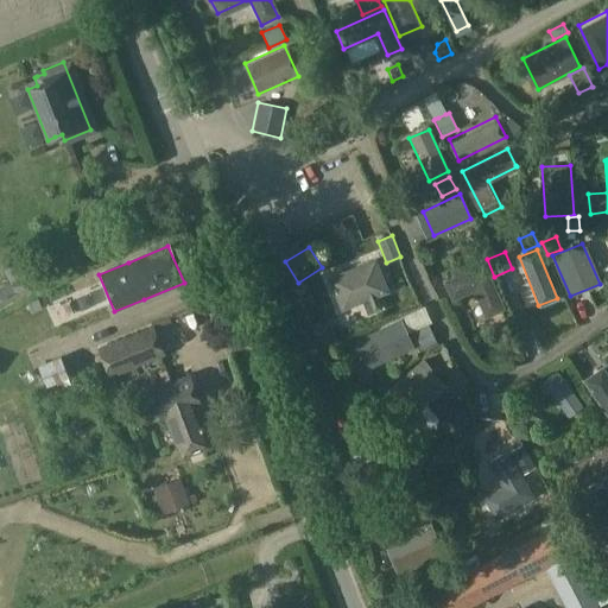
[(10,283),(16,292),(32,283),(18,258),(1,266),(10,283)]
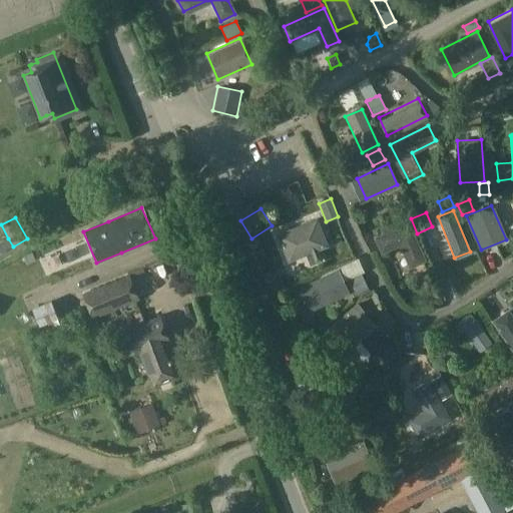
[(327,246),(316,218),(278,234),(289,262),(327,246)]
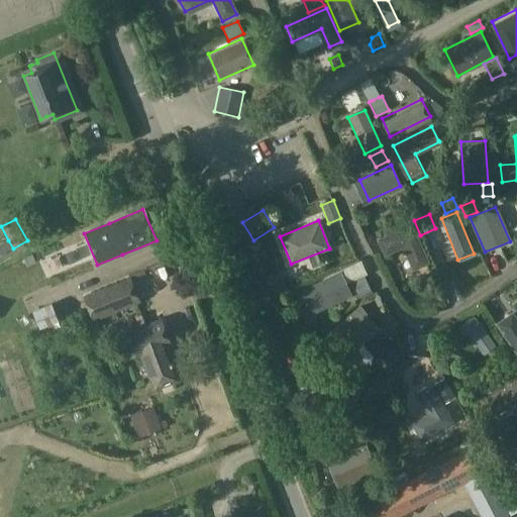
[(411,223),(377,238),(384,253),(401,246),(412,271),(428,263),(411,223)]
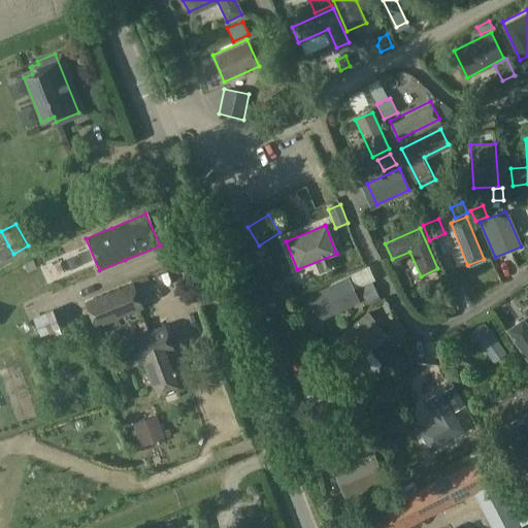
[(0,260),(13,254),(8,245),(0,250),(0,260)]
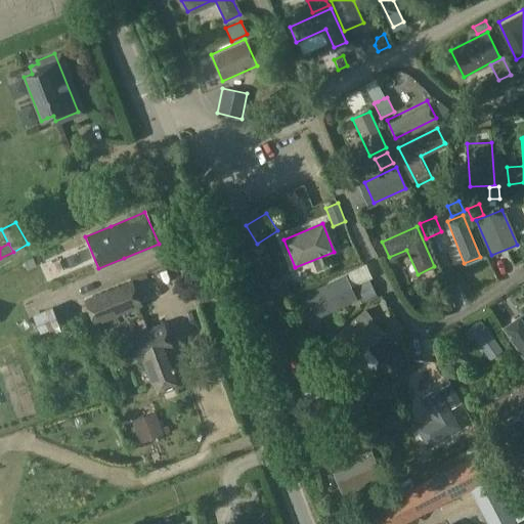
[(343,274),(306,292),(318,316),(354,299),(343,274)]
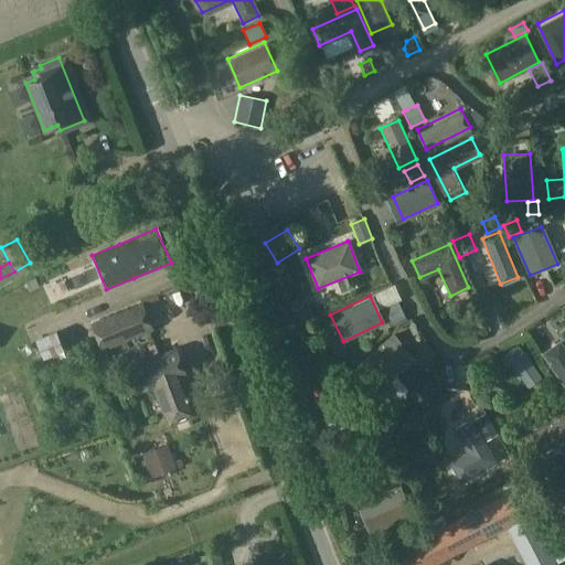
[(397,301),(381,310),(390,328),(406,320),(397,301)]
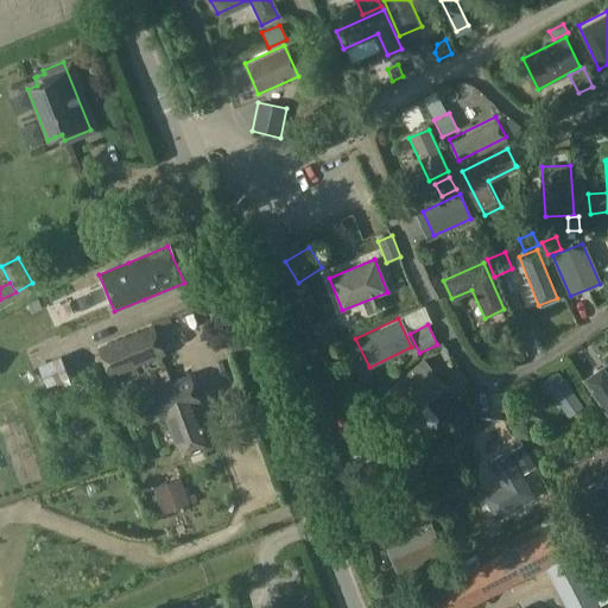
[(97,348),(108,378),(165,355),(153,325),(97,348)]
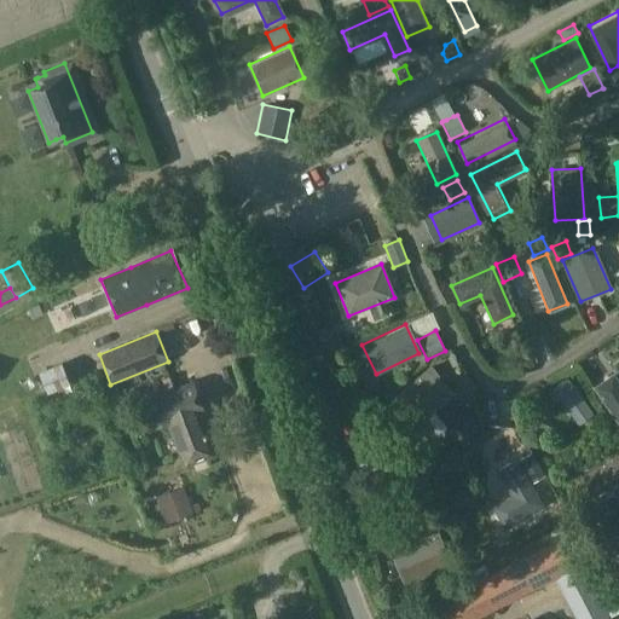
[(335,335),(319,342),(327,359),(342,352),(335,335)]
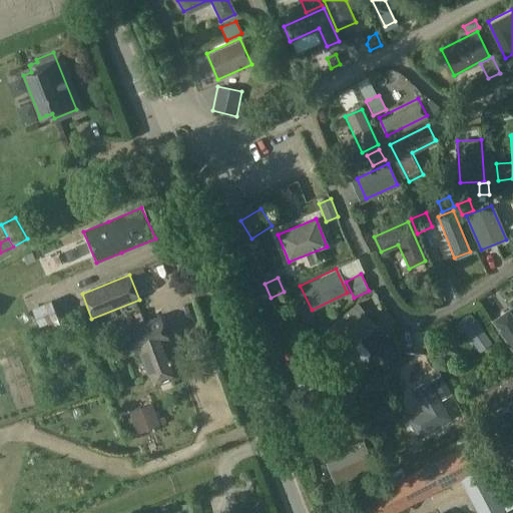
[(32,311),(39,326),(57,318),(51,302),(32,311)]
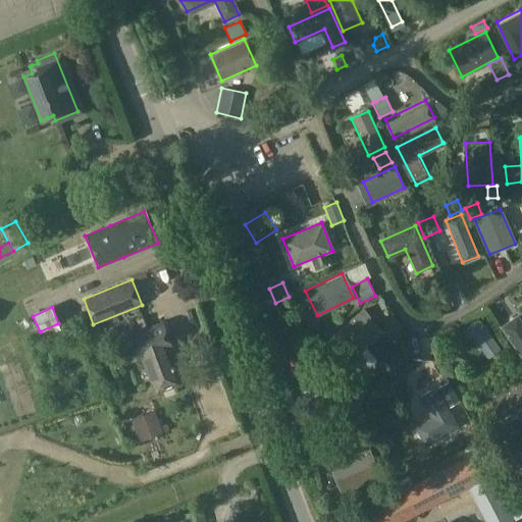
[(71,308),(57,312),(64,334),(77,330),(71,308)]
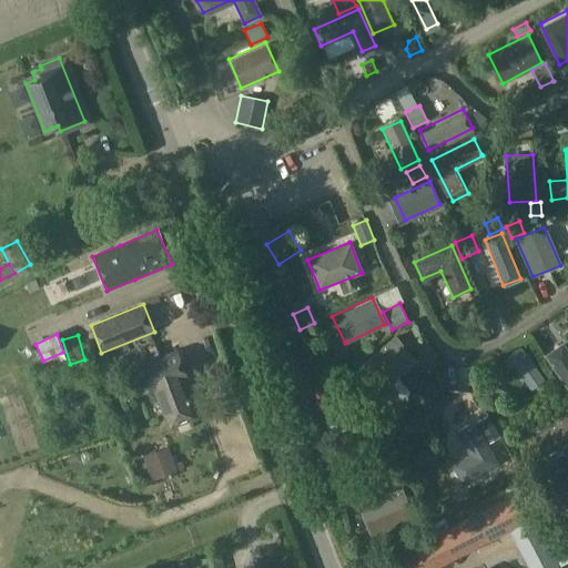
[(392,336),(362,363),(384,388),(415,362),(392,336)]
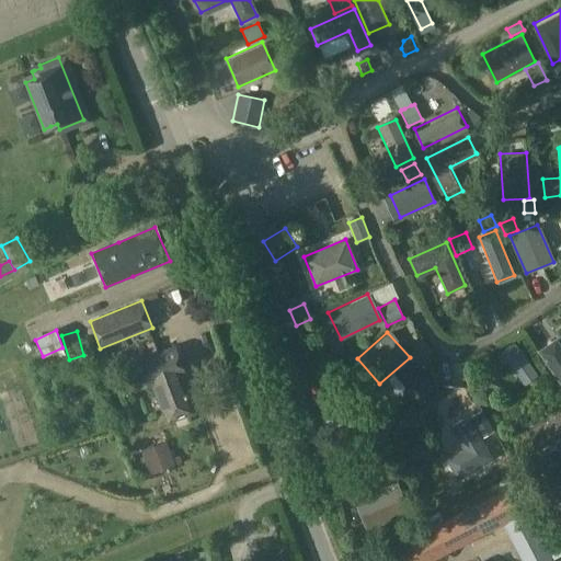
[(560,347),(554,339),(538,350),(560,382),(560,347)]
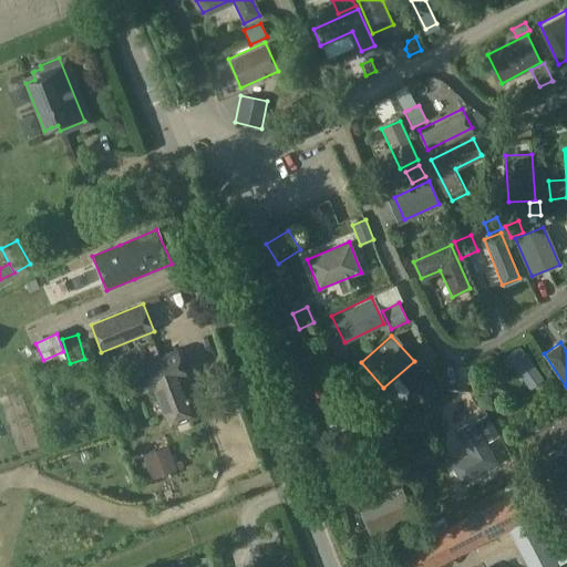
[(507,354),(531,388),(546,378),(522,344),(507,354)]
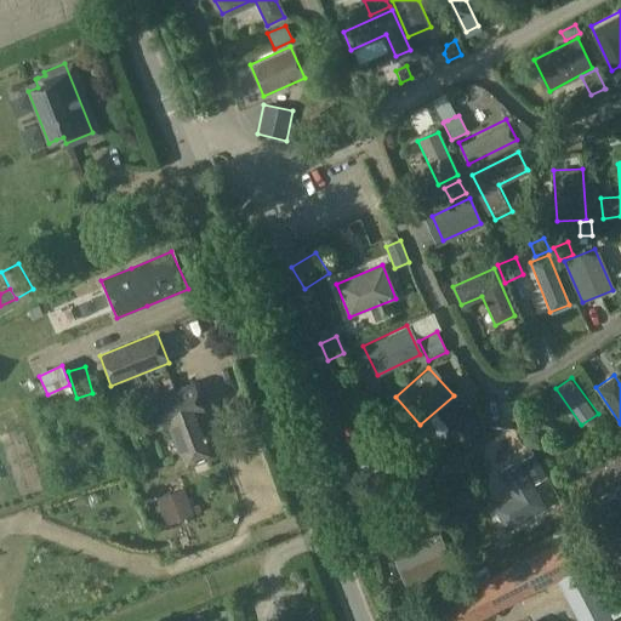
[(108,385),(96,391),(106,412),(118,408),(108,385)]
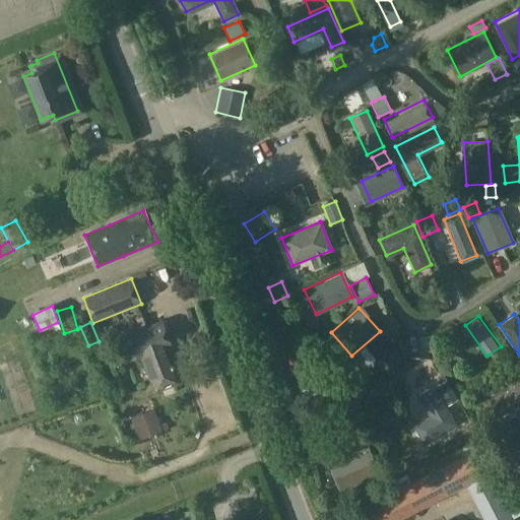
[(131,333),(139,355),(143,354),(156,390),(180,382),(167,347),(171,346),(161,322),(131,333)]
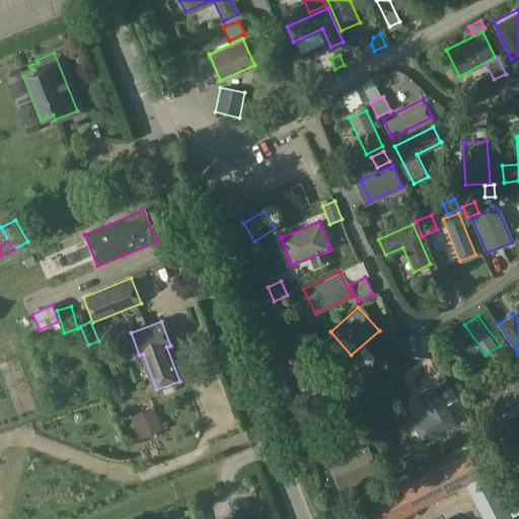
[(394,339),(371,348),(380,369),(384,368),(386,374),(398,370),(395,363),(402,360),(394,339)]
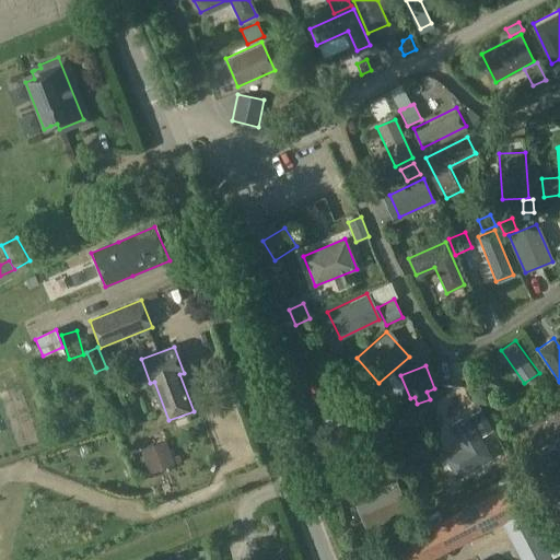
[(482,397),(481,401),(491,404),(494,394),(497,394),(499,386),(487,383),(485,391),(482,397)]
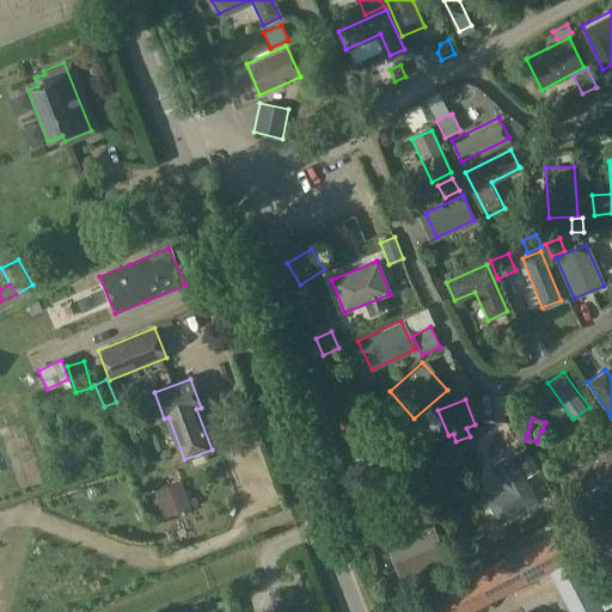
[(525,448),(513,454),(526,477),(538,470),(525,448)]
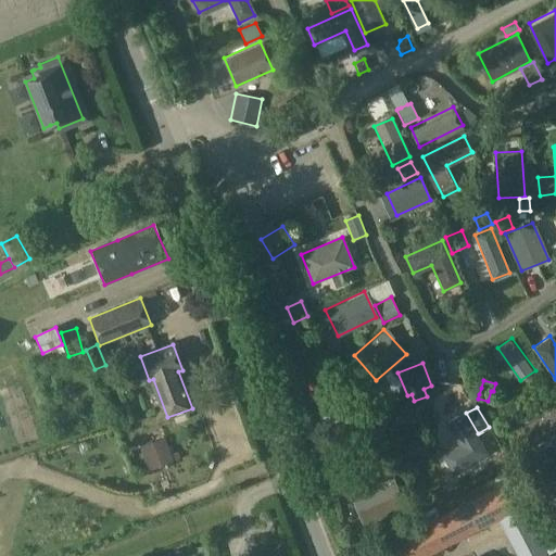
[(487,454),(463,414),(446,424),(459,445),(442,455),(453,474),(487,454)]
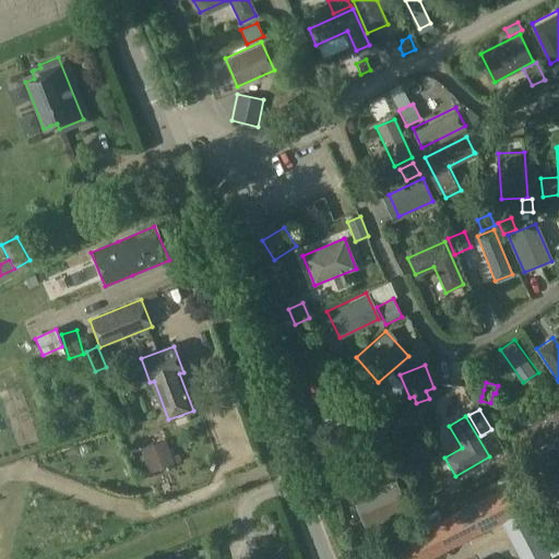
[(558,437),(539,449),(557,478),(558,476),(558,437)]
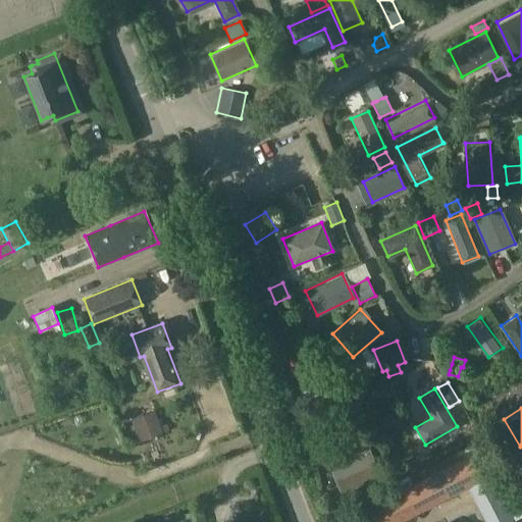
[(163,432),(157,418),(134,427),(139,441),(163,432)]
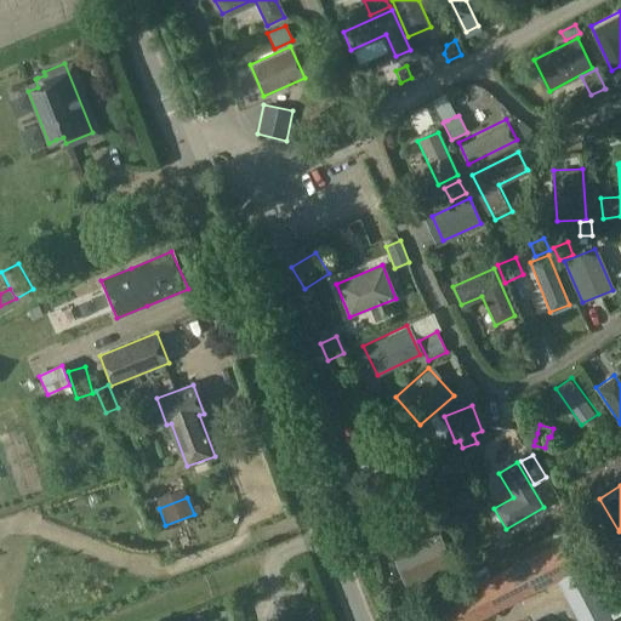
[(409,586),(453,568),(438,534),(433,536),(431,531),(419,536),(421,542),(394,553),(409,586)]
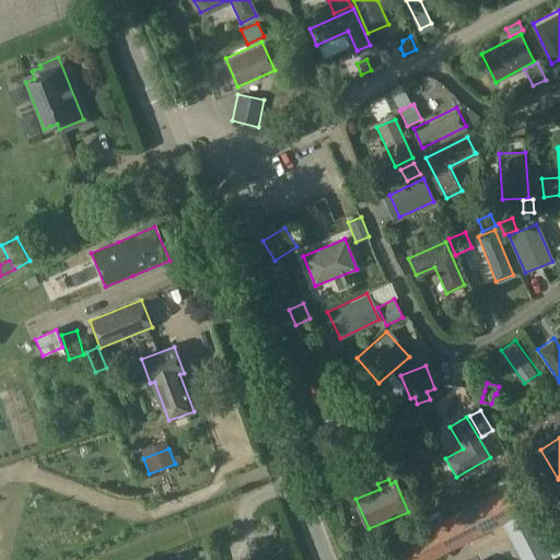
[(428,489),(439,512),(458,503),(448,480),(428,489)]
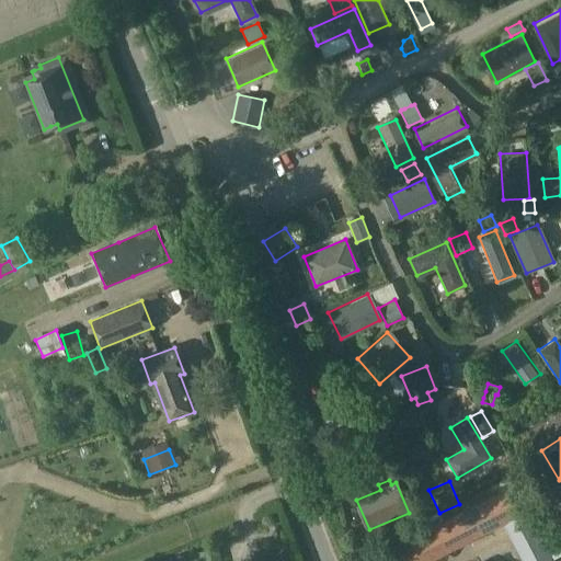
[(552,560),(527,511),(526,512),(512,483),(443,519),(410,537),(393,546),(401,560),(431,560),(502,524),(522,560),(552,560)]
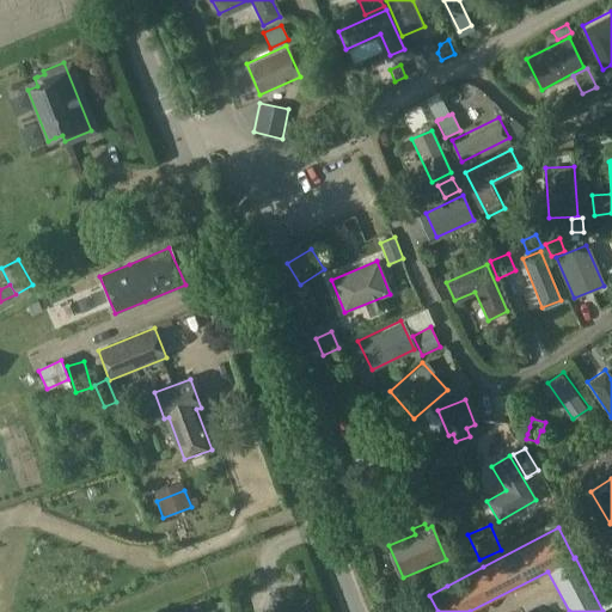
[(611,555),(611,554),(599,560),(607,575),(611,573),(611,555)]
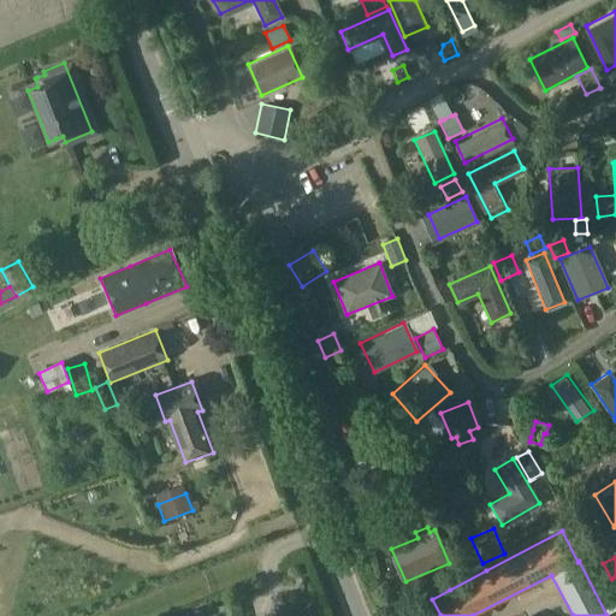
[(481,561),(445,580),(450,590),(486,570),(483,564),(481,561)]
